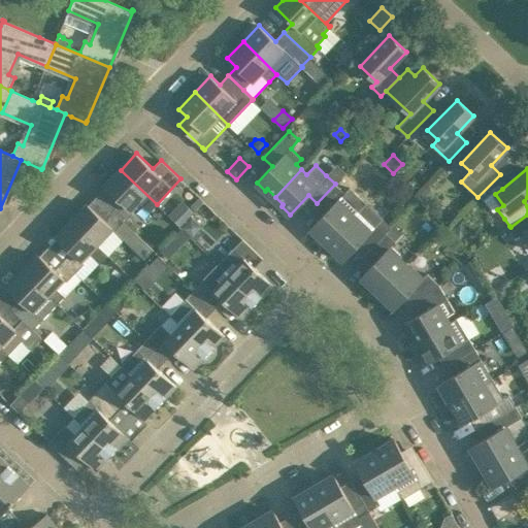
[(112,210),(124,221),(125,222),(134,212),(130,208),(137,200),(150,211),(157,204),(121,170),(104,187),(121,202),(112,210)]
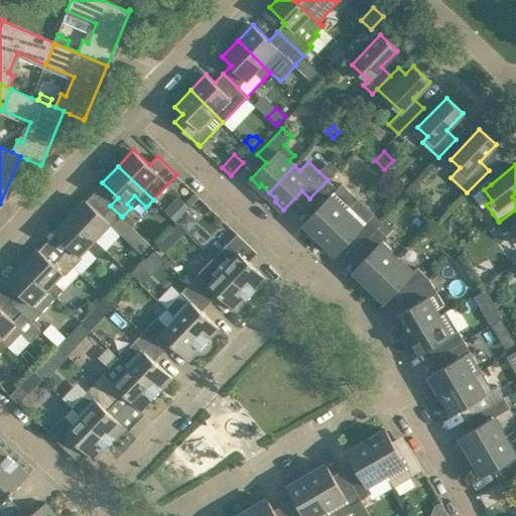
[(320,237),(357,200),(342,184),(337,188),(328,179),(309,199),(318,207),(303,223),(311,231),(313,230),(320,237)]
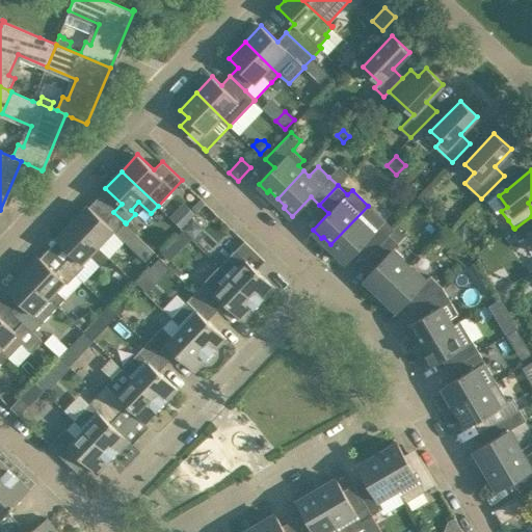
[(499,195),(506,190),(502,185),(495,190),(497,193),(499,195)]
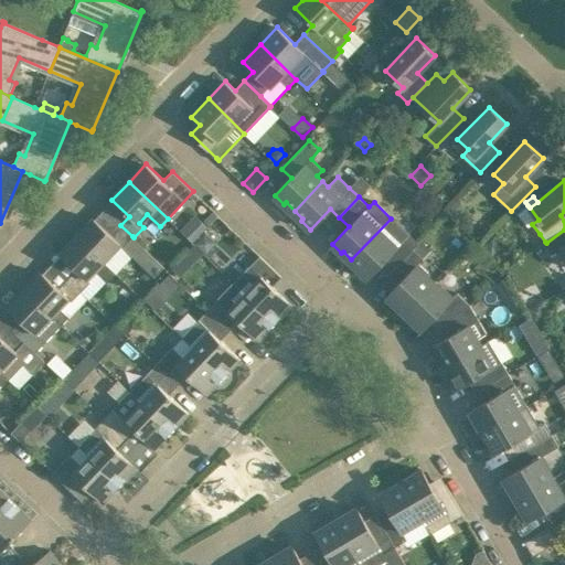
[(457,198),(445,209),(455,219),(466,208),(457,198)]
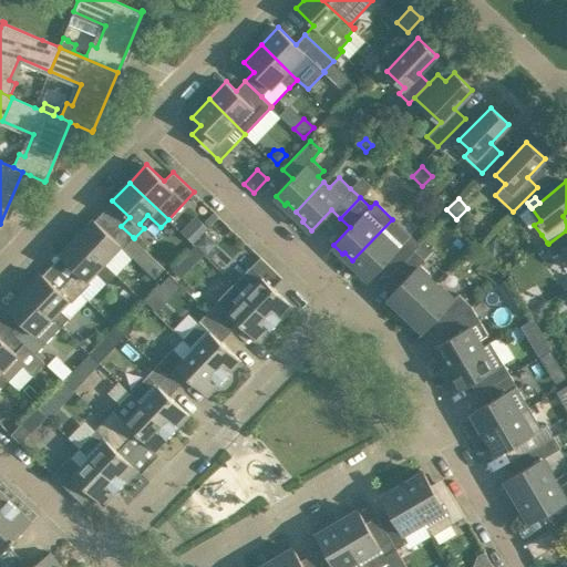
[(428,214),(436,223),(445,214),(436,205),(428,214)]
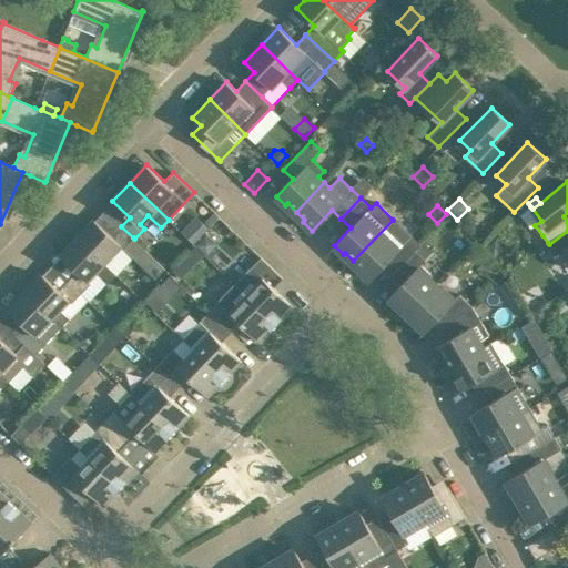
[(198,213),(181,229),(193,241),(209,225),(198,213)]
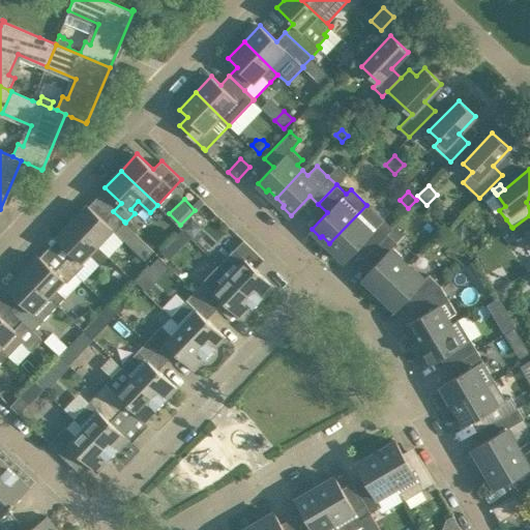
[(72,222),(96,244),(113,228),(88,205),(72,222)]
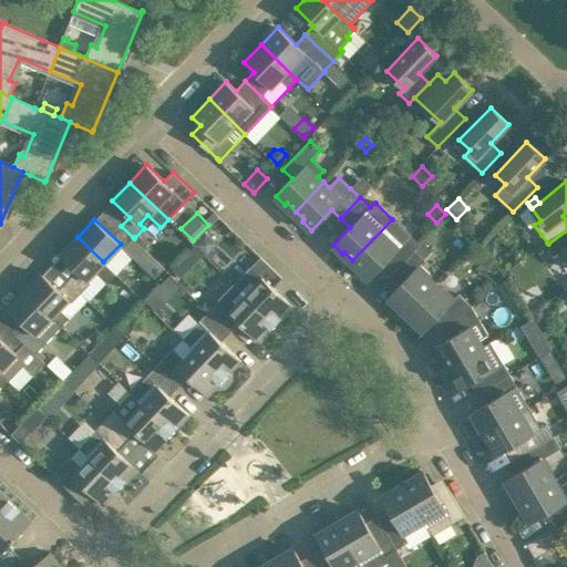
[(385,261),(395,270),(419,245),(392,219),(352,260),(361,268),(359,270),(369,279),(385,261)]
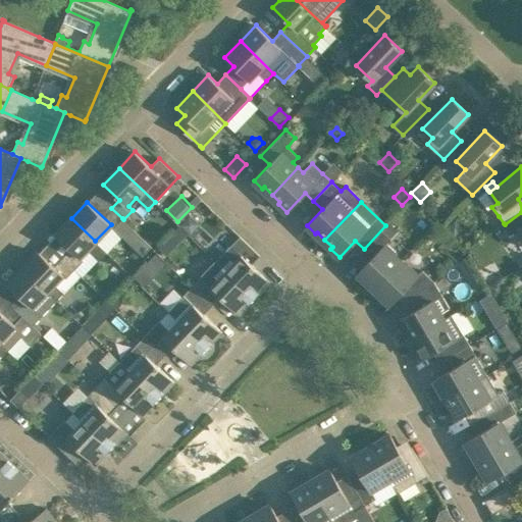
[(521,212),(505,224),(511,233),(519,229),(521,233),(521,212)]
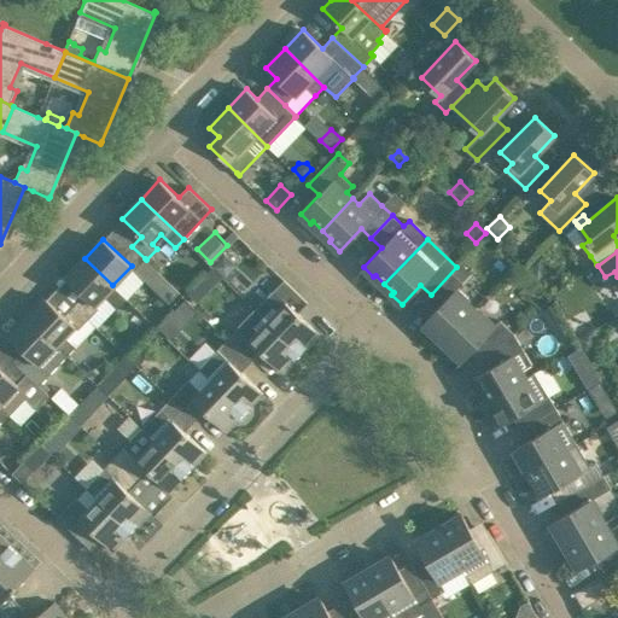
[(146,260),(157,270),(164,263),(152,252),(146,260)]
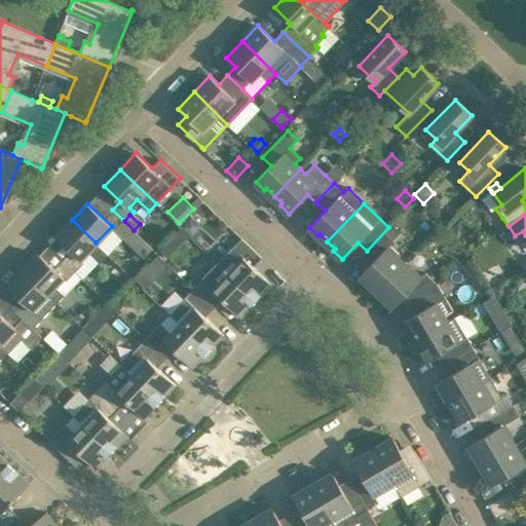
[(201,226),(191,216),(181,226),(191,236),(201,226)]
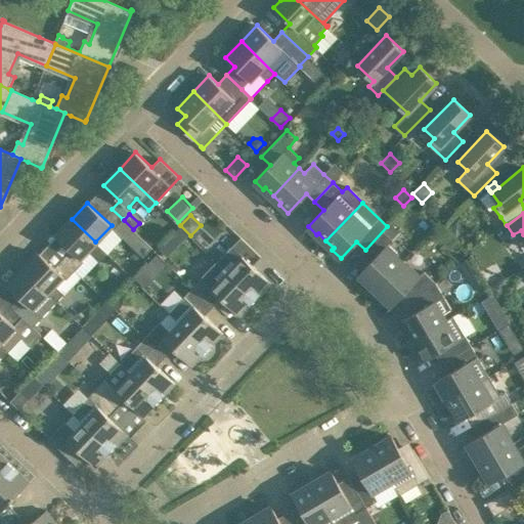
[(71,250),(62,258),(75,270),(83,261),(80,258),(88,250),(100,261),(107,254),(95,242),(72,219),(56,235),(71,250)]
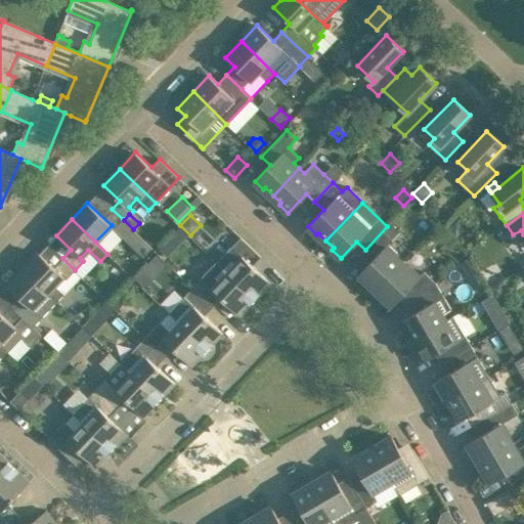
[(123,219),(114,229),(143,257),(153,248),(124,220),(123,219)]
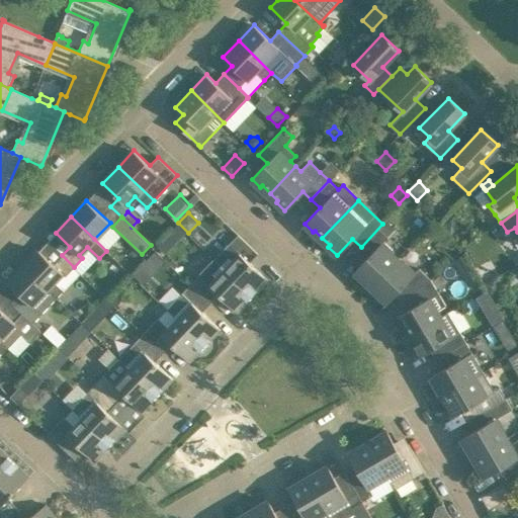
[(386,220),(382,224),(361,247),(369,255),(354,271),(362,279),(364,278),(372,285),(398,258),(393,253),(395,251),(383,241),(389,237),(396,229),(386,220)]
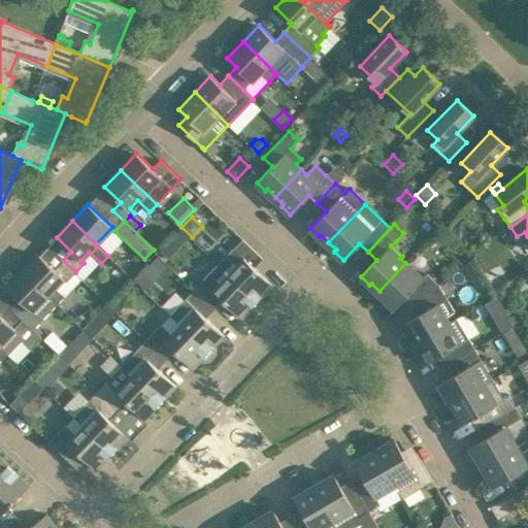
[(173,236),(182,244),(189,236),(180,229),(173,236)]
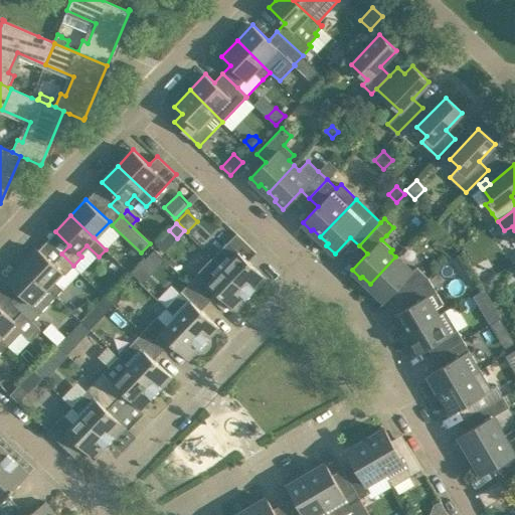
[(236,232),(221,248),(212,258),(251,294),(267,278),(248,261),(256,251),(236,232)]
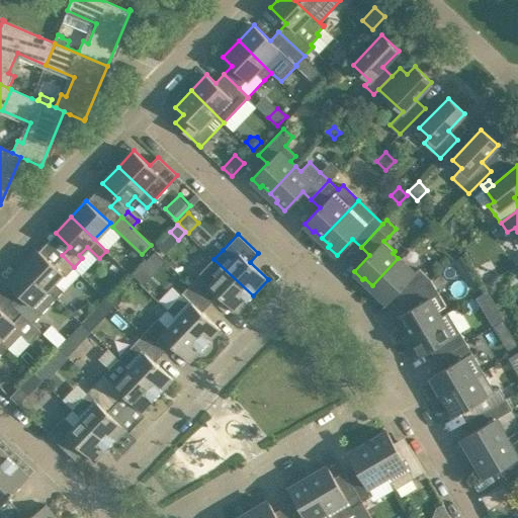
[(38,250),(23,266),(57,297),(64,290),(55,281),(63,273),(66,276),(74,267),(62,255),(54,264),(38,250)]
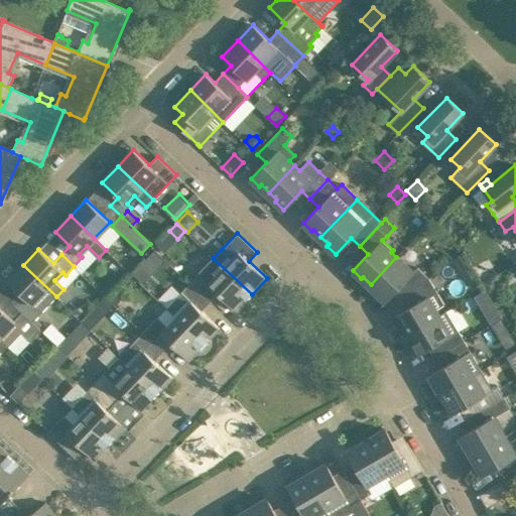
[(146,259),(156,268),(164,260),(154,250),(146,259)]
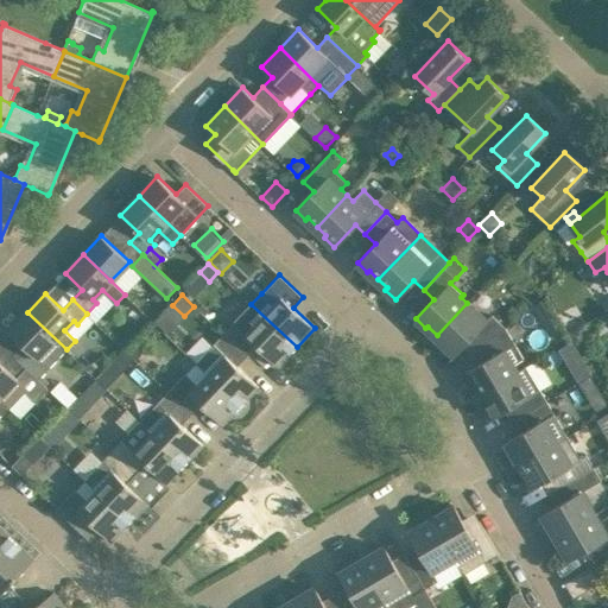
[(470,337),(480,347),(505,327),(492,314),(488,318),(475,306),(473,309),(467,303),(437,335),(445,343),(444,346),(454,355),(470,337)]
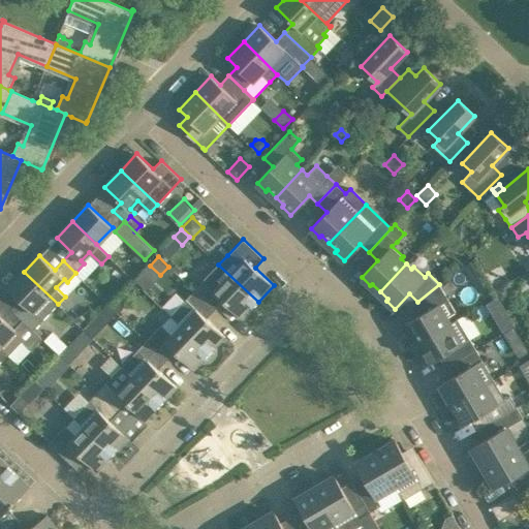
[(194,289),(215,309),(223,301),(242,318),(258,302),(218,265),(210,274),(194,289)]
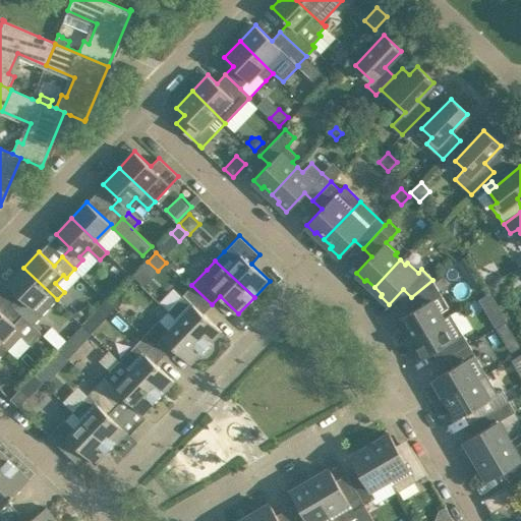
[(23,268),(8,284),(23,299),(15,307),(33,325),(34,324),(42,315),(49,307),(57,299),(23,268)]
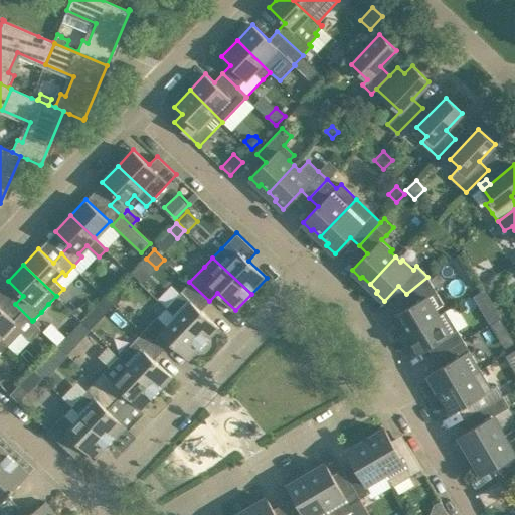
[(406,333),(439,315),(435,309),(438,307),(444,303),(436,291),(427,277),(406,294),(412,304),(393,315),(399,325),(401,324),(406,333)]
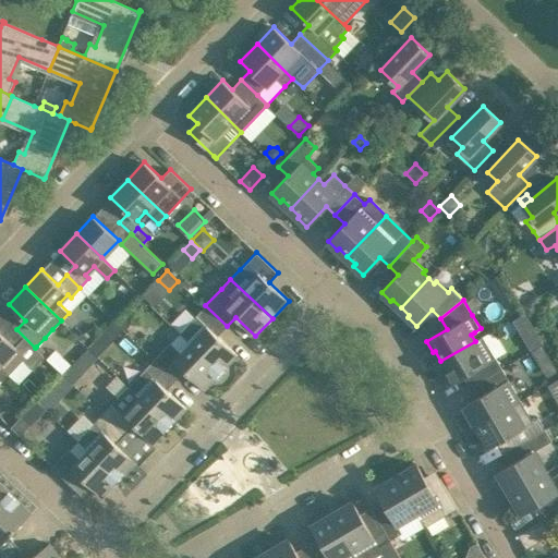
[(533,300),(522,306),(529,317),(534,314),(536,306),(533,300)]
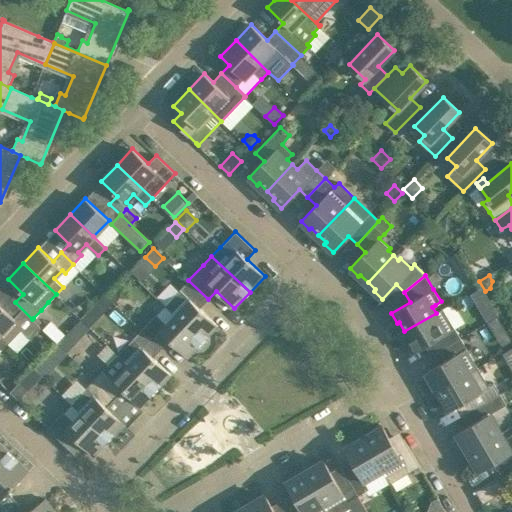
[(175,314),(175,315),(203,341),(218,325),(200,308),(208,299),(188,280),(180,289),(165,304),(175,314)]
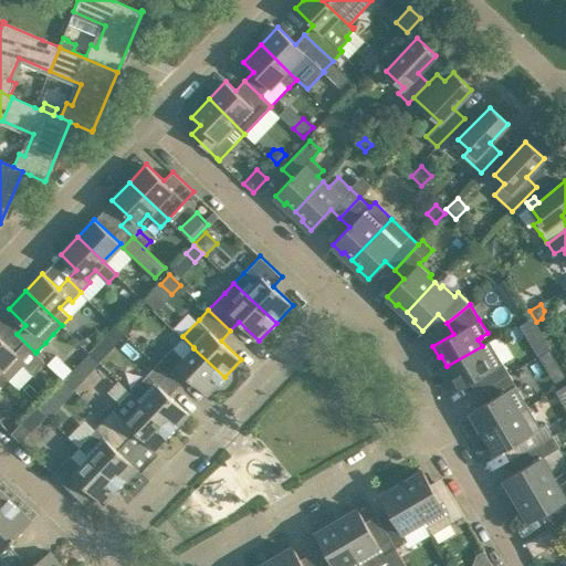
[(117,325),(126,334),(132,329),(132,320),(127,315),(117,325)]
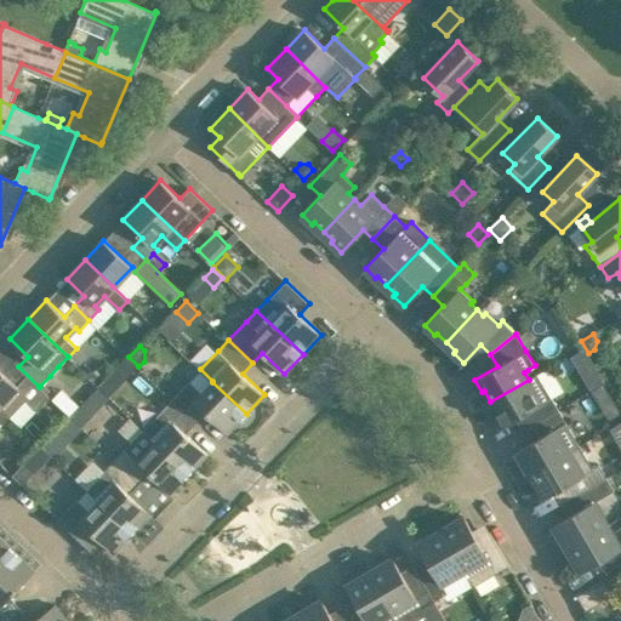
[(0,368),(0,405),(10,416),(26,399),(36,410),(50,397),(18,366),(9,377),(0,368)]
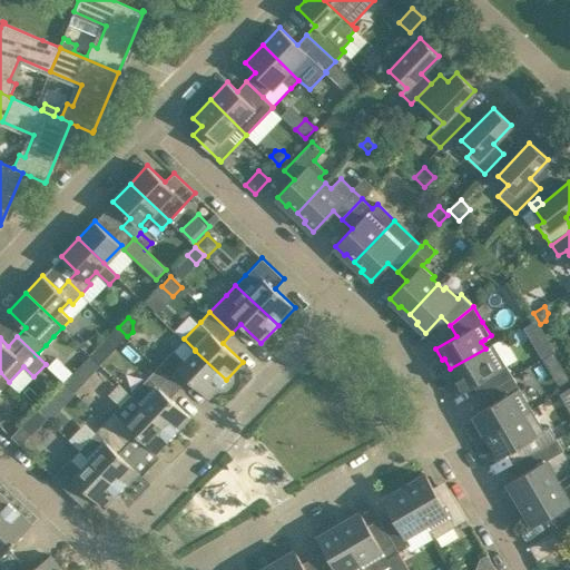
[(548,340),(536,347),(541,357),(554,351),(548,340)]
